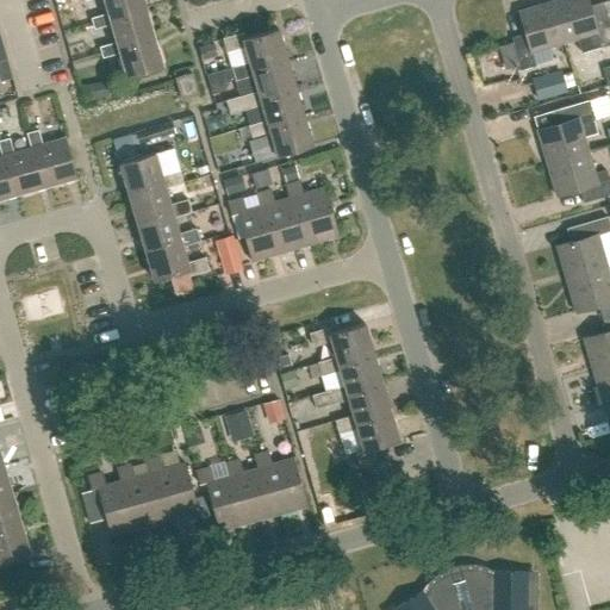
[(144,8),(142,0),(85,0),(86,0),(103,0),(107,13),(110,19),(144,8)]
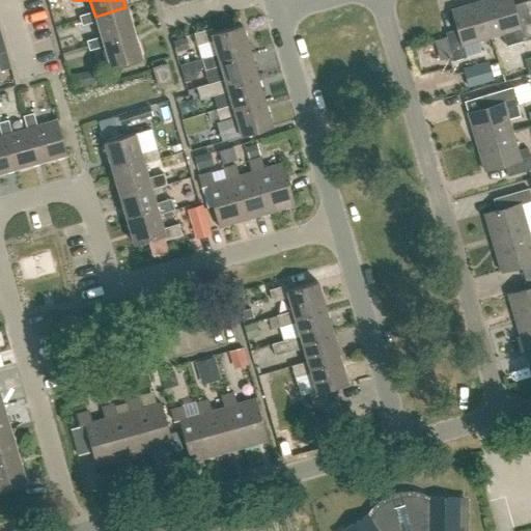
[(507,46),(522,42),(530,38),(530,27),(526,9),(514,12),(510,0),(484,0),(480,1),(491,37),(504,34),(507,46)]
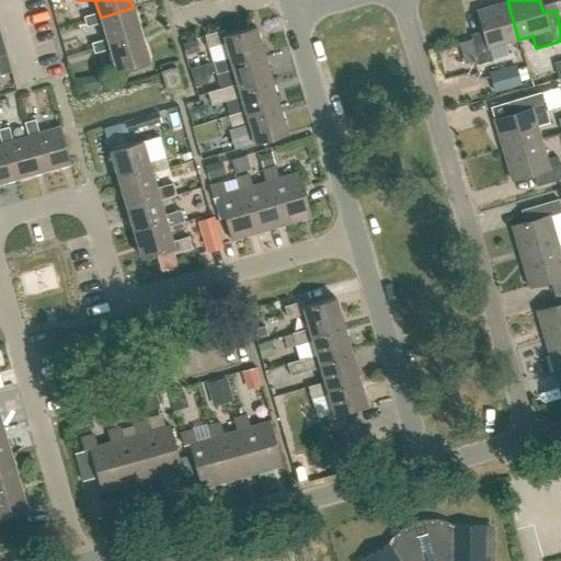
[(492,61),(489,48),(518,39),(507,1),(477,10),(483,32),(471,35),(479,65),(492,61)]
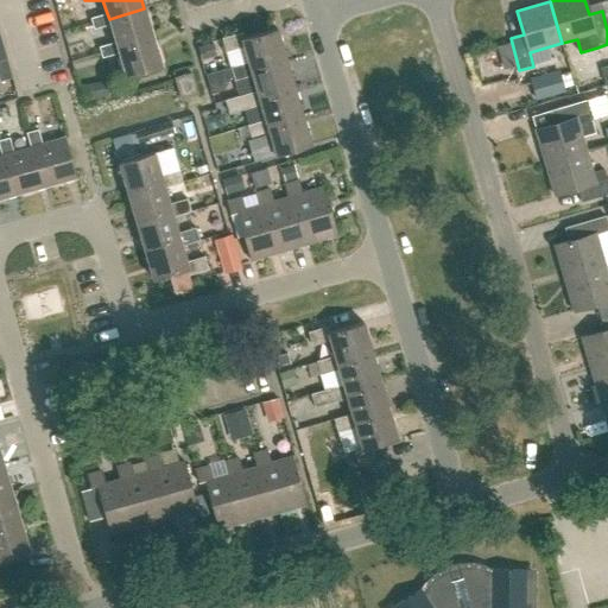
[(109,19),(107,13),(90,18),(93,29),(111,24),(115,42),(116,48),(152,37),(144,8),(109,19)]
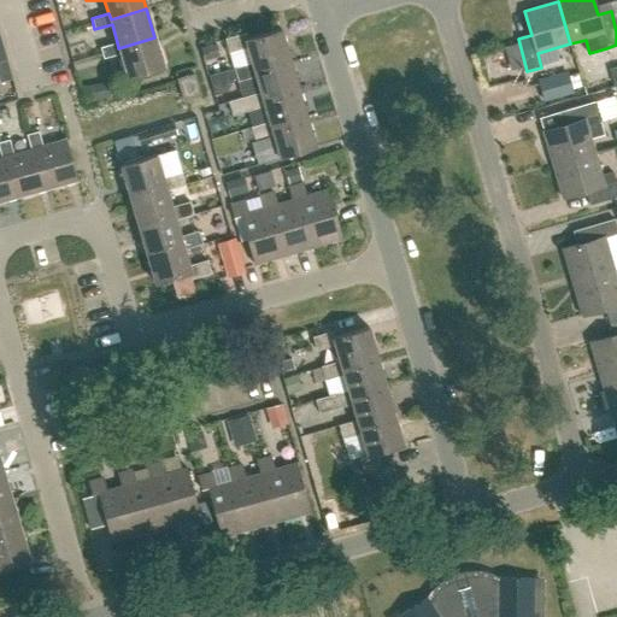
[(289,59),(280,29),(246,40),(245,34),(224,40),(229,53),(247,47),(252,64),(253,70),(289,59)]
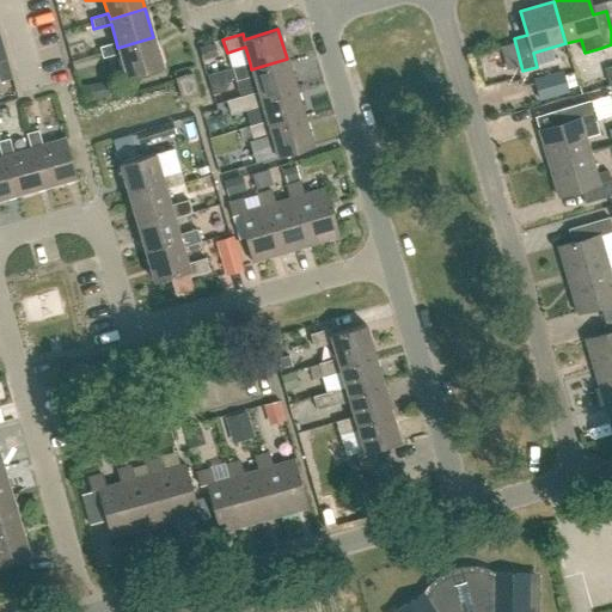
[(0,37),(0,81),(12,79),(0,37)]
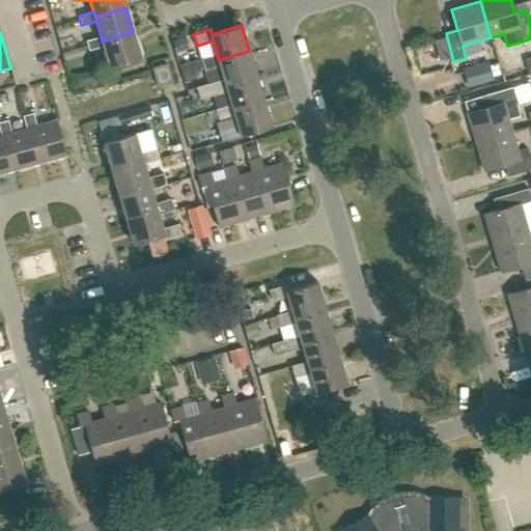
[(109,66),(141,58),(133,32),(102,42),(101,36),(86,42),(88,51),(104,47),(109,66)]
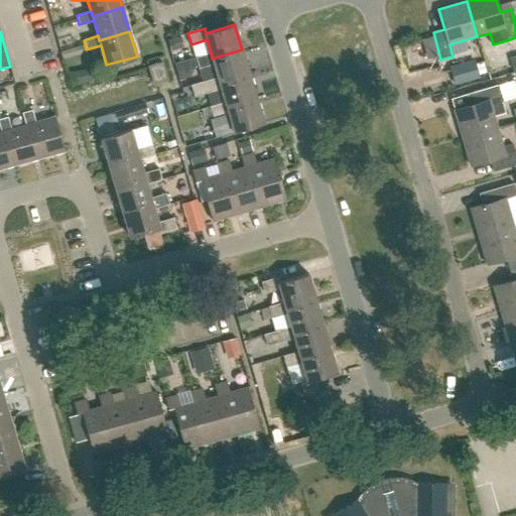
[(179,37),(167,40),(170,51),(182,48),(179,37)]
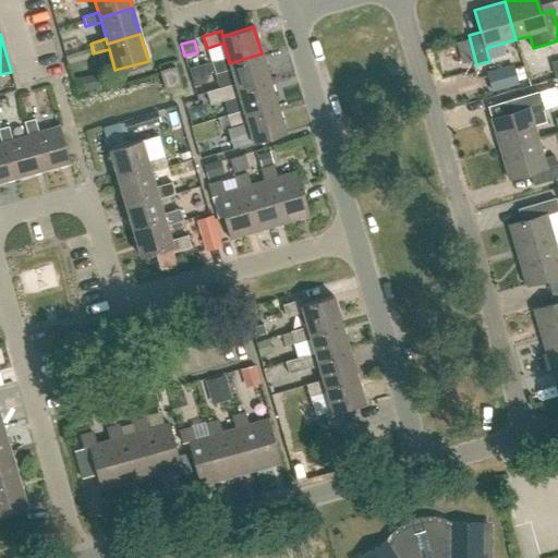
[(229,63),(228,58),(211,63),(214,71),(215,74),(231,70),(235,84),(238,89),(269,81),(262,53),(229,63)]
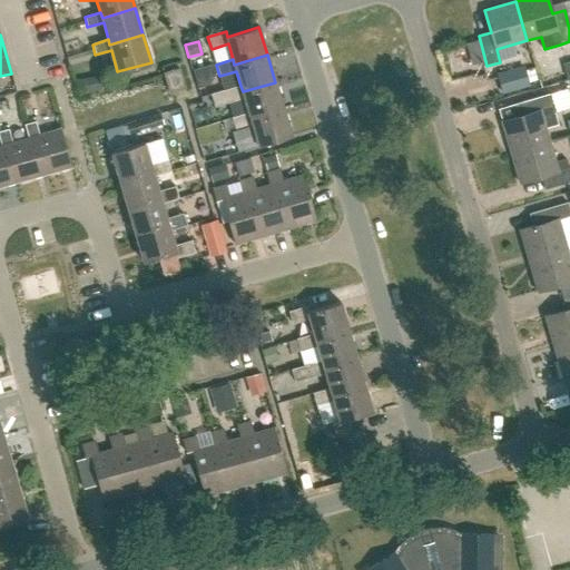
[(216,65),(193,71),(197,88),(209,85),(214,74),(218,72),(216,65)]
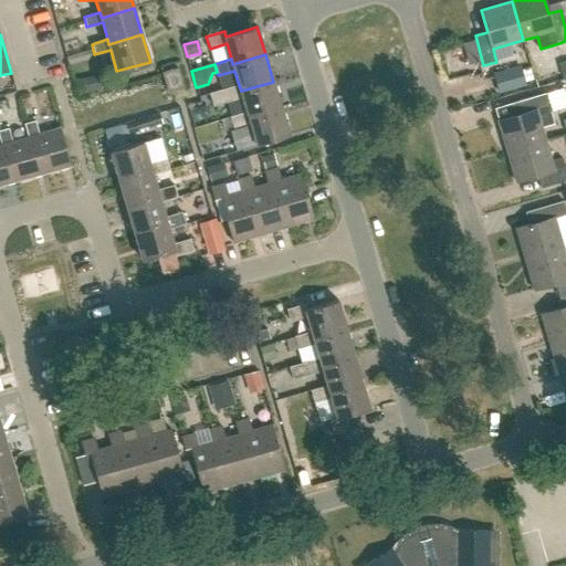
[(501,92),(527,85),(523,65),(495,72),(501,92)]
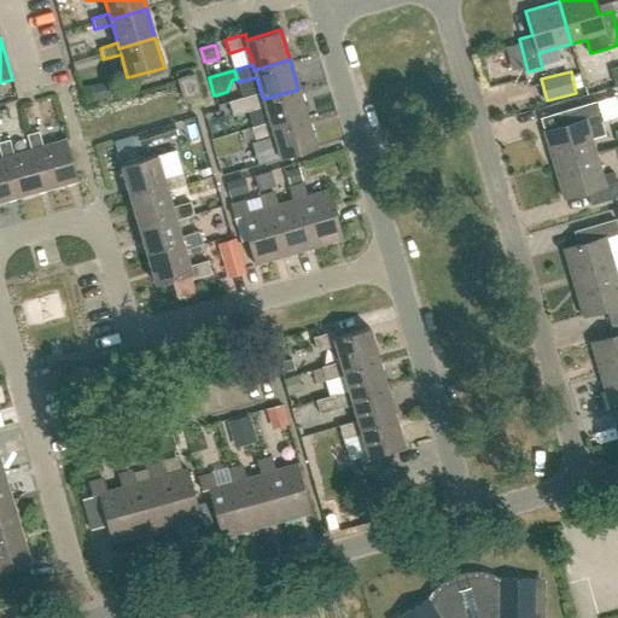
[(200,95),(194,75),(178,80),(184,100),(200,95)]
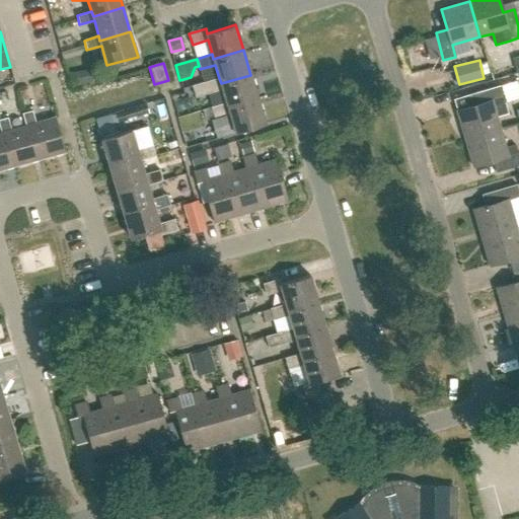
[(79,72),(69,74),(73,87),(83,84),(79,72)]
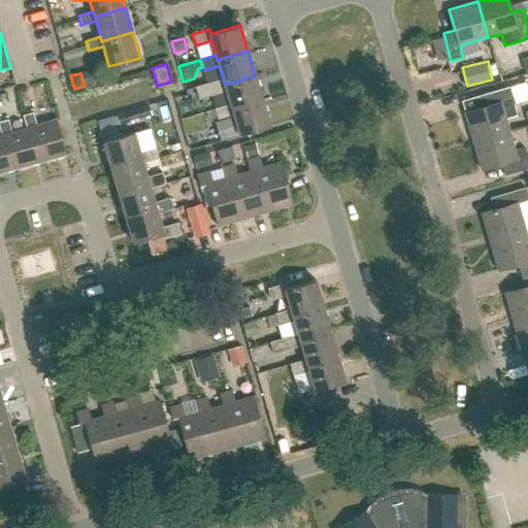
[(210,96),(226,91),(230,105),(232,110),(262,101),(255,76),(225,85),(223,79),(196,88),(199,99),(210,96)]
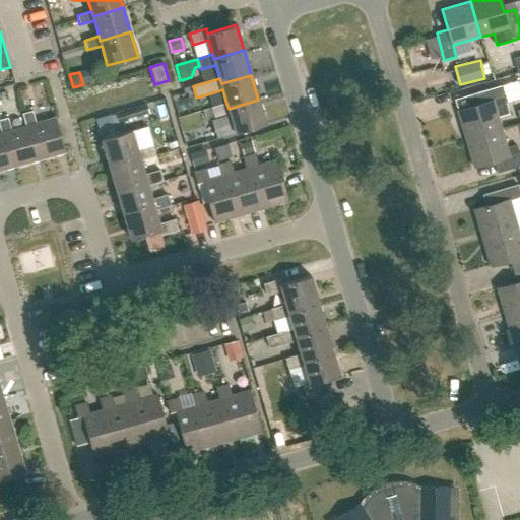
[(519,79),(505,83),(510,101),(519,98),(519,79)]
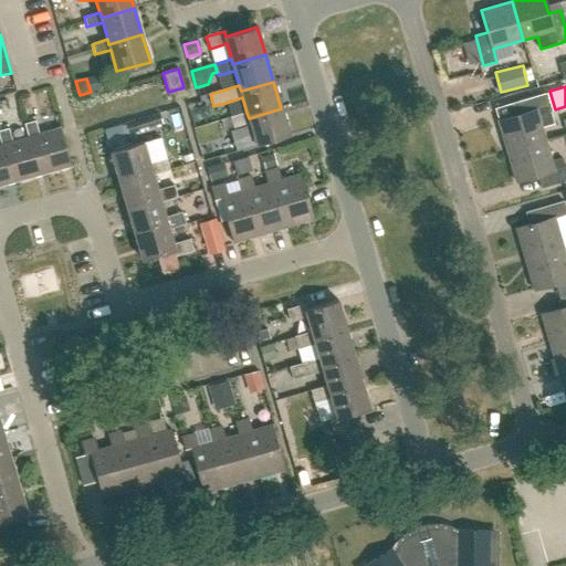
[(520,115),(498,122),(506,153),(545,142),(536,111),(548,106),(545,94),(515,103),(520,115)]
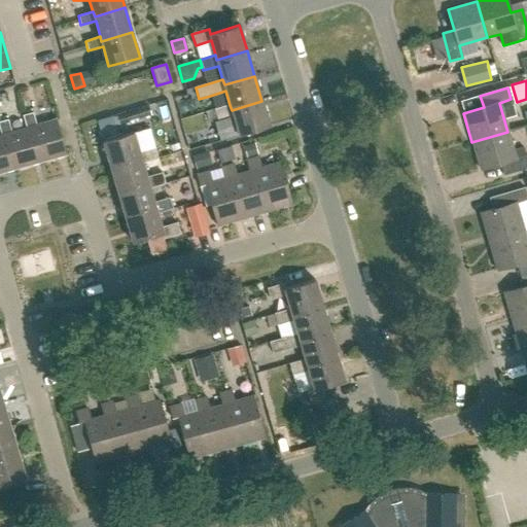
[(225,91),(210,96),(214,109),(230,105),(225,91)]
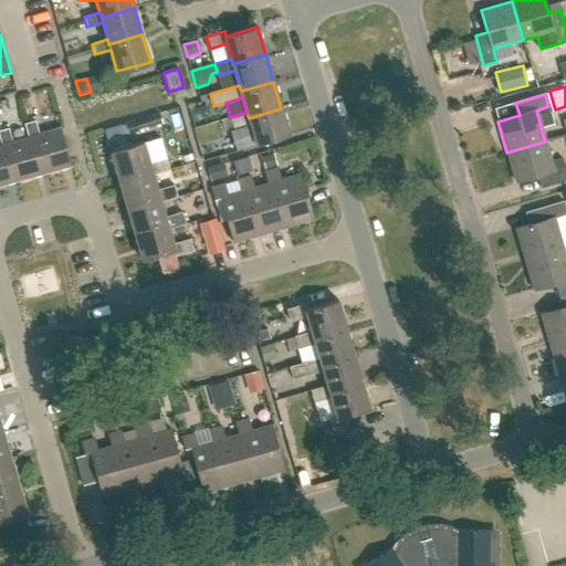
[(257,146),(290,136),(281,108),(249,118),(247,113),(230,117),(234,129),(251,125),(257,146)]
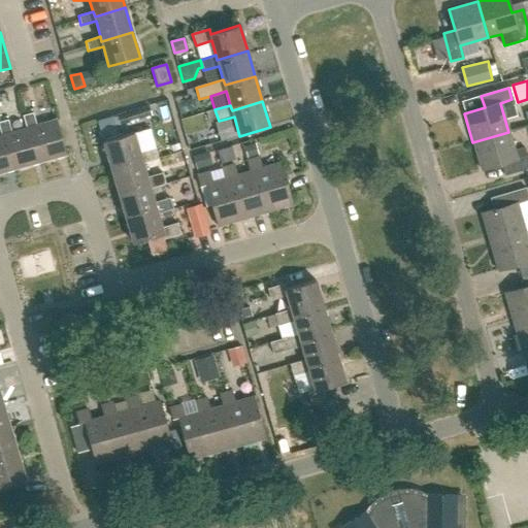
[(65,154),(56,119),(35,125),(32,112),(23,116),(26,127),(29,126),(39,161),(65,154)]
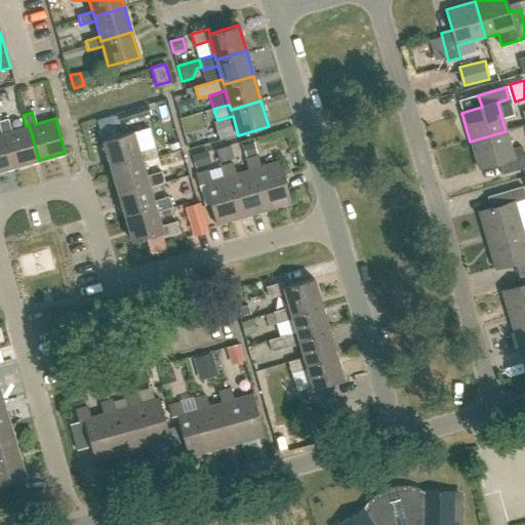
[(217,120),(213,121),(218,140),(238,135),(233,116),(217,120)]
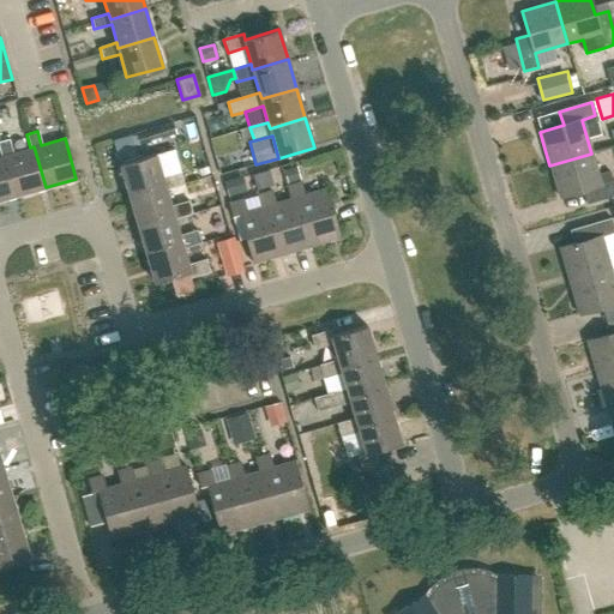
[(0,156),(5,155),(17,196),(46,187),(34,146),(30,148),(12,152),(8,139),(0,140),(0,156)]
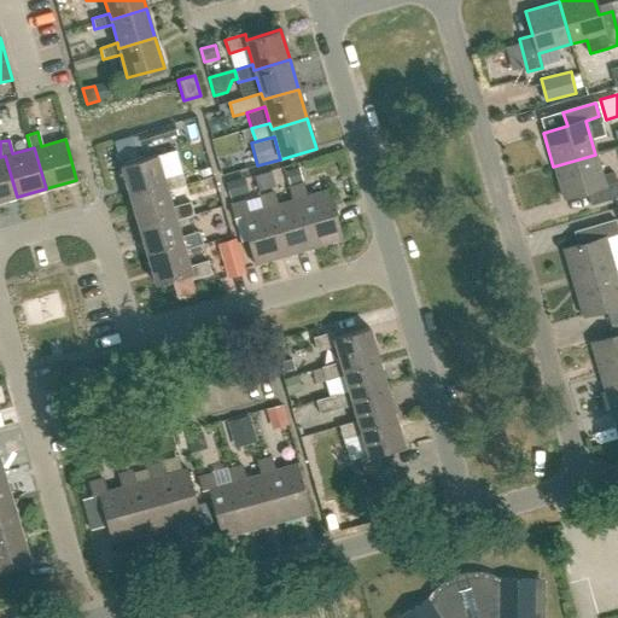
[(174,150),(156,155),(163,178),(181,173),(174,150)]
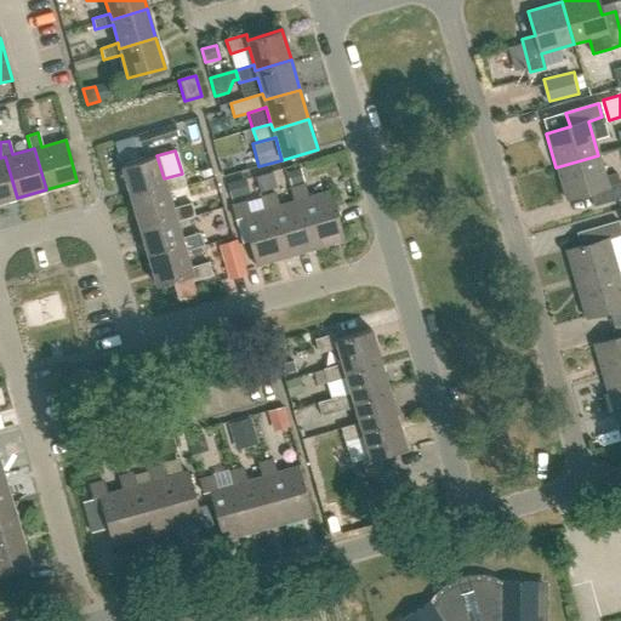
[(157,155),(121,166),(130,197),(165,187),(167,193),(186,187),(182,174),(164,178),(157,155)]
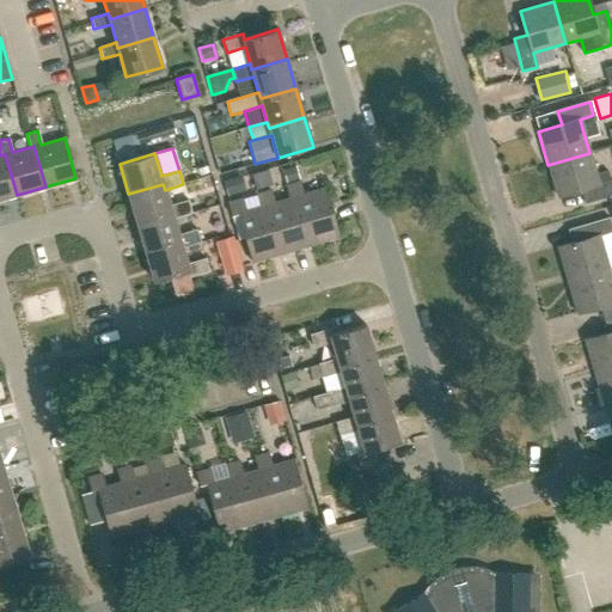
[(595,175),(589,153),(548,165),(557,197),(581,191),(585,204),(611,195),(611,181),(598,184),(595,175)]
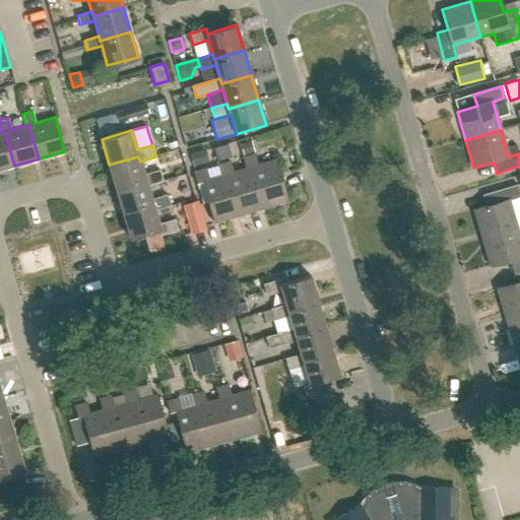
[(0,169),(14,166),(4,131),(0,132),(0,169)]
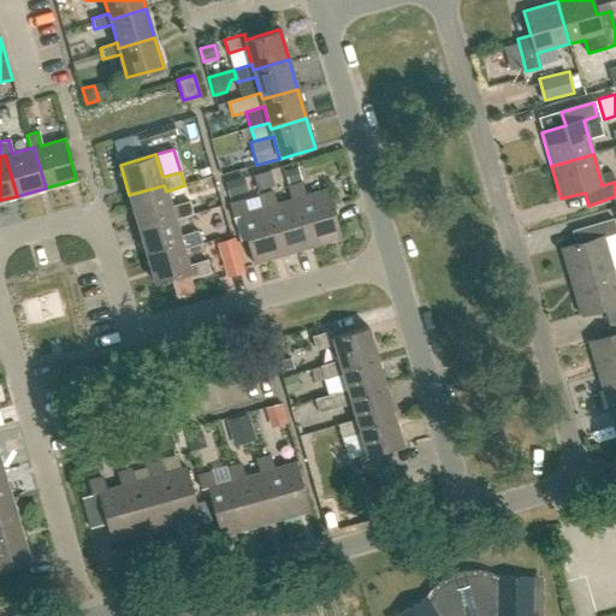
[(297,169),(286,171),(290,183),(301,179),(297,169)]
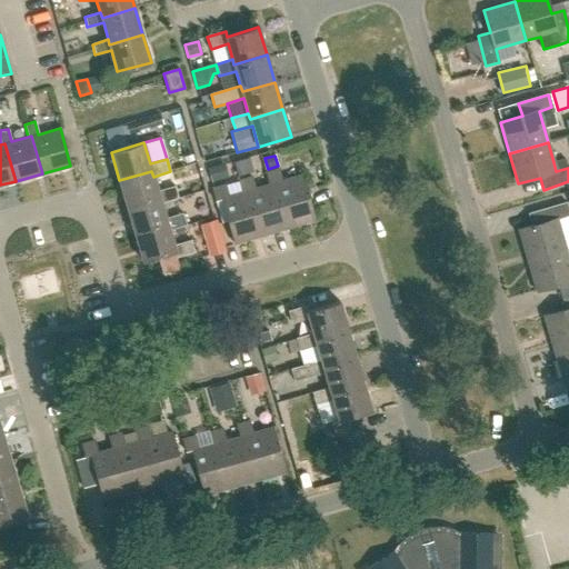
[(249,158),(233,162),(238,177),(253,172),(249,158)]
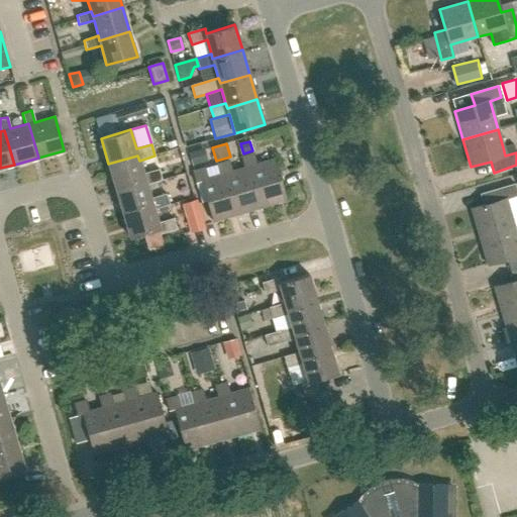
[(505,156),(516,152),(516,150),(515,143),(503,147),(505,156)]
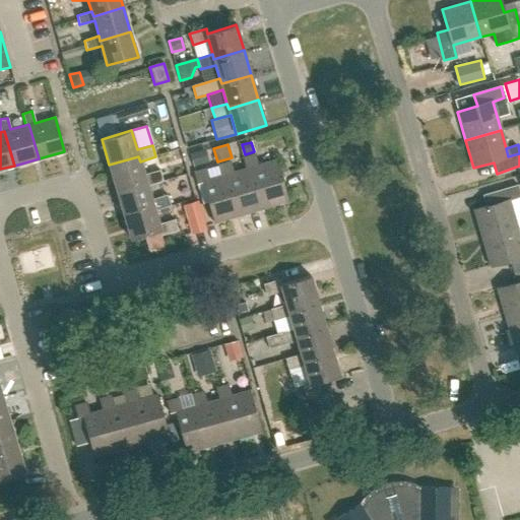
[(205,151),(191,155),(194,166),(208,161),(205,151)]
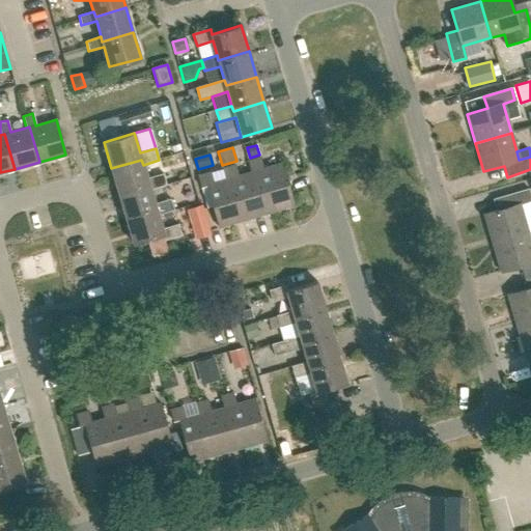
[(269,213),(295,205),(282,163),(262,168),(259,158),(248,162),(251,172),(256,171),(269,213)]
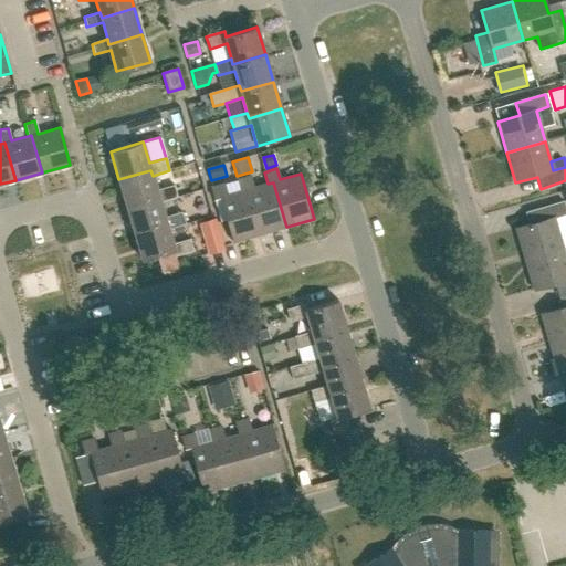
[(150,170),(118,179),(126,206),(158,197),(160,202),(177,198),(174,186),(157,190),(153,176),(150,170)]
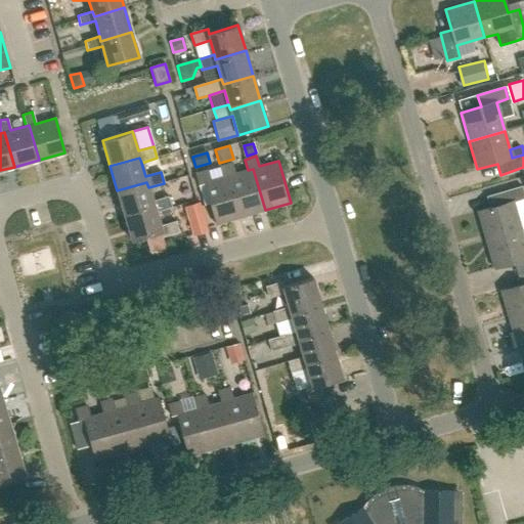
[(253,169),(248,170),(234,174),(231,163),(219,167),(223,177),(228,176),(241,217),(265,210),(253,169)]
